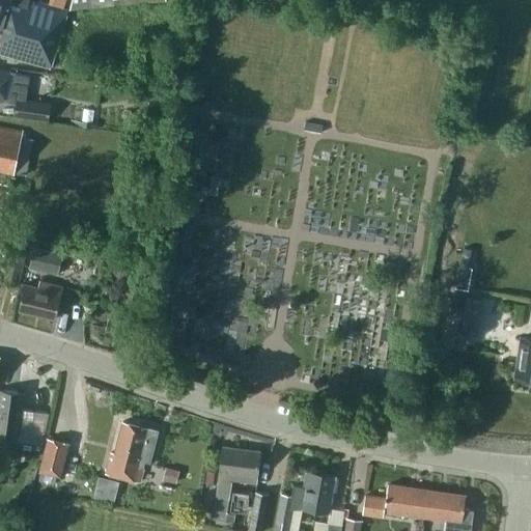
[(0,0),(0,32),(3,33),(0,44),(0,53),(51,70),(68,11),(30,0),(0,0)]
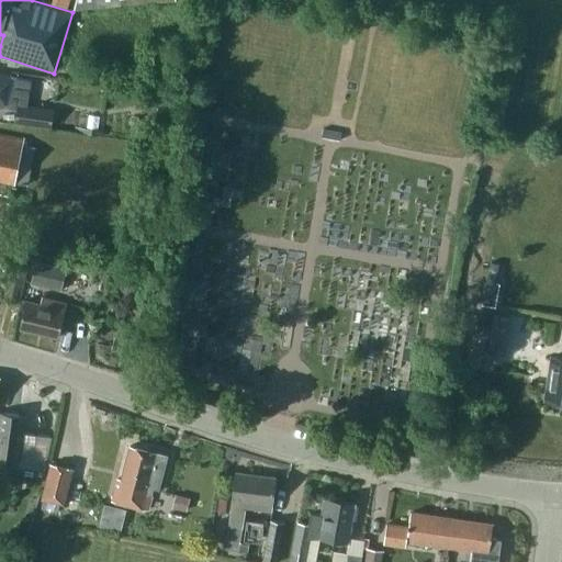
[(0,107),(4,108),(11,77),(0,74),(0,107)]
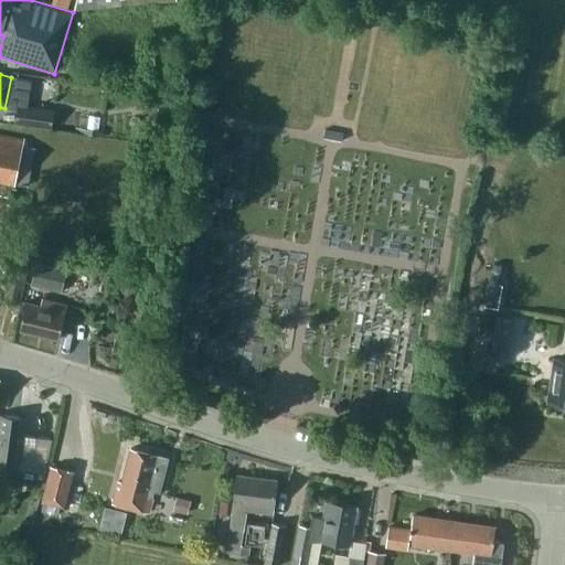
[(43,102),(30,99),(29,105),(19,104),(16,124),(52,129),(55,109),(42,107),(43,102)]
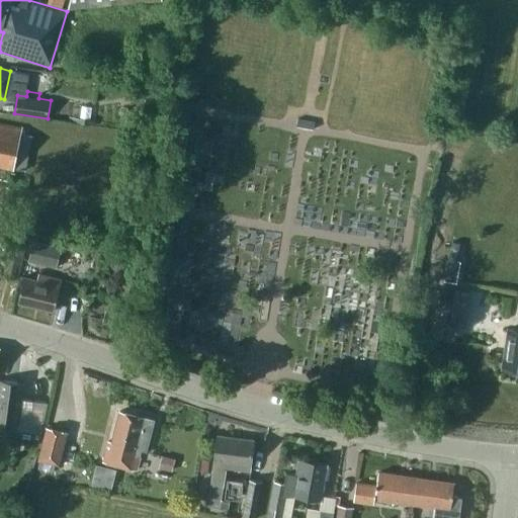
[(316,122),(298,119),(297,127),(314,131),(316,122)]
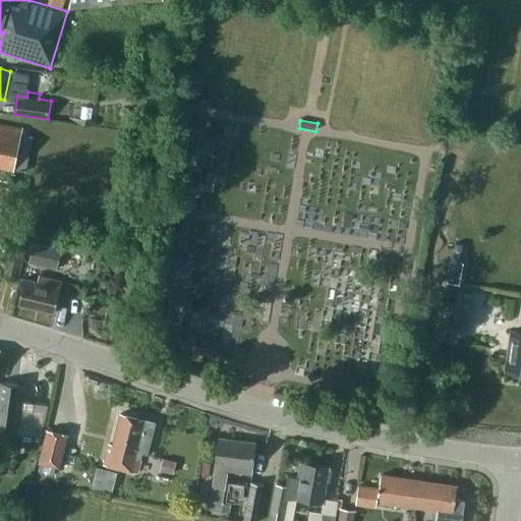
[(25,126),(0,121),(0,165),(18,169),(25,126)]
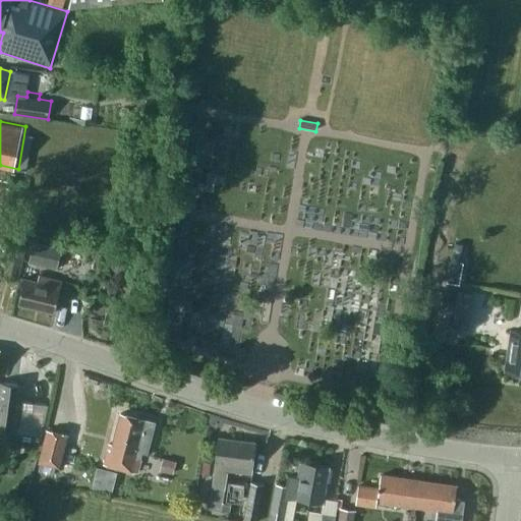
[(11,241),(8,251),(3,278),(17,281),(25,244),(11,241)]
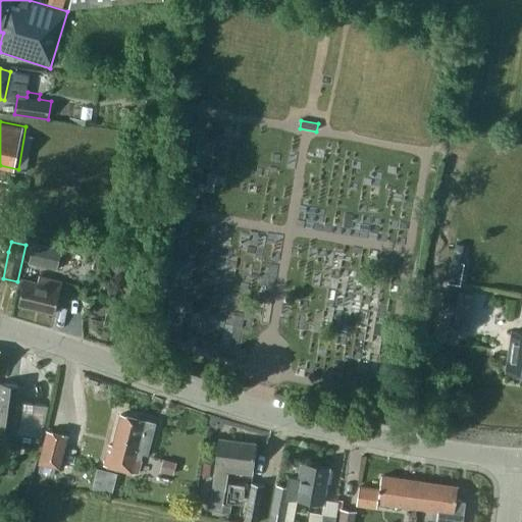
[(34,242),(29,263),(57,270),(62,249),(34,242)]
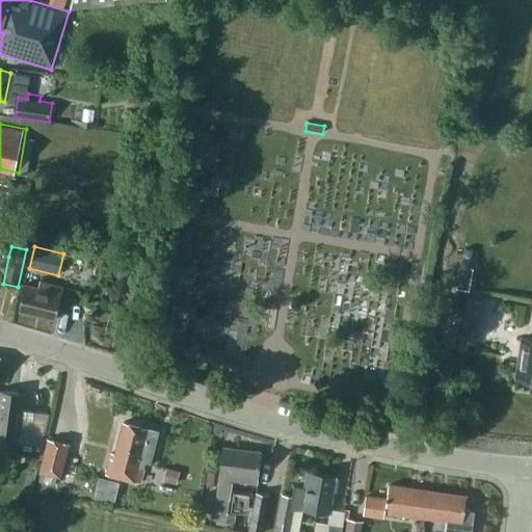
[(473,249),(466,248),(462,265),(460,265),(456,288),(470,291),(474,268),(470,267),(473,249)]
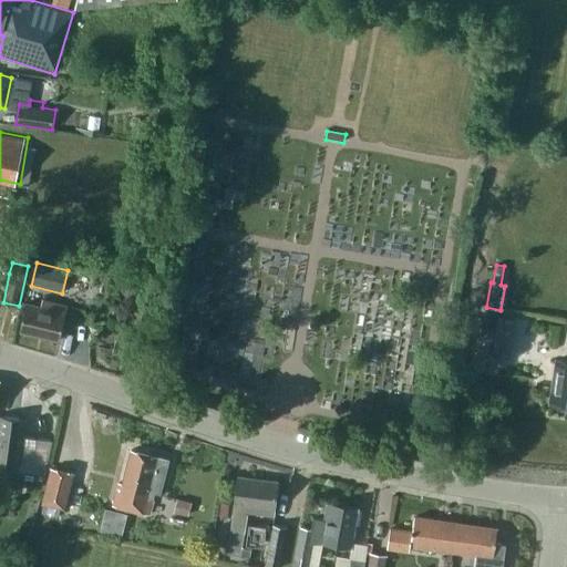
[(21,332),(60,341),(66,313),(68,306),(43,300),(42,307),(28,303),(21,332)]
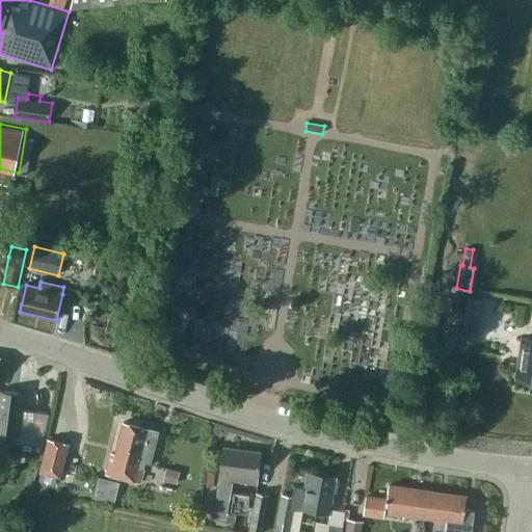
[(77,310),(82,288),(69,285),(63,306),(77,310)]
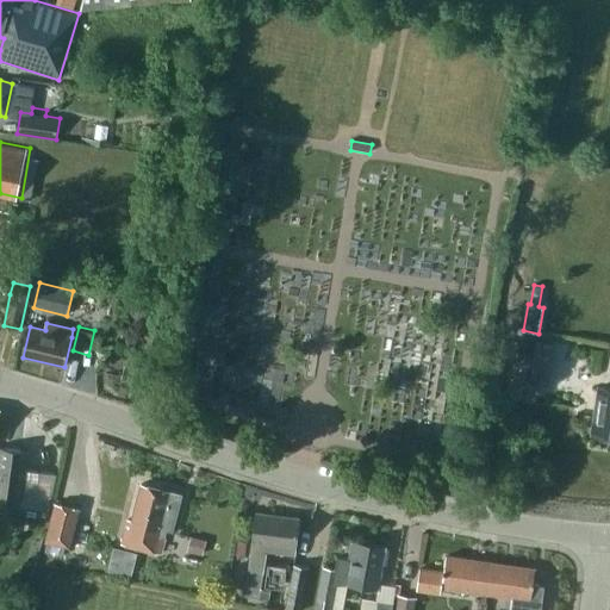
[(520,337),(516,356),(530,360),(534,340),(520,337)]
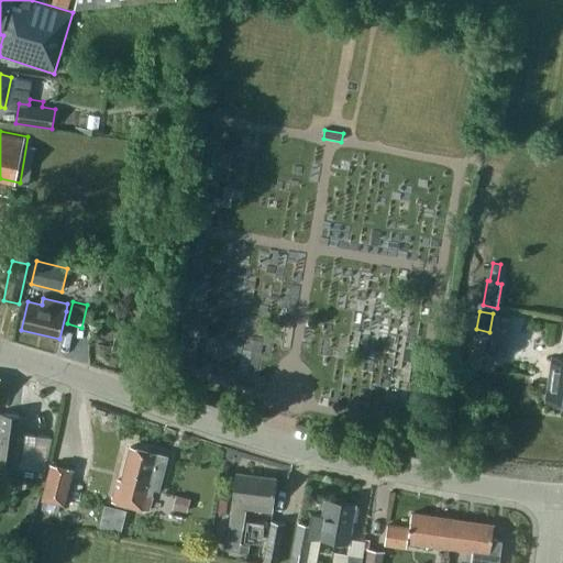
[(562,359),(553,357),(547,400),(562,403),(562,359)]
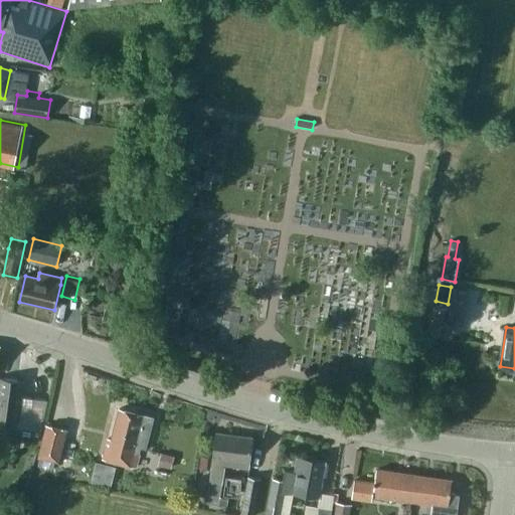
[(24,381),(0,377),(0,417),(6,419),(18,420),(22,396),(24,381)]
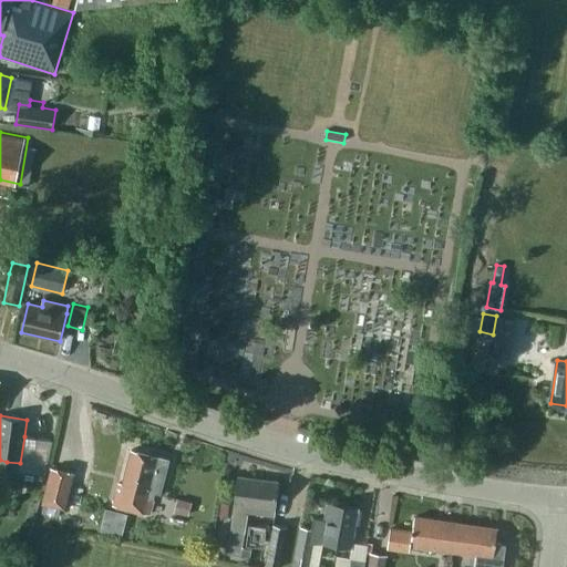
[(24,436),(20,463),(48,467),(53,440),(24,436)]
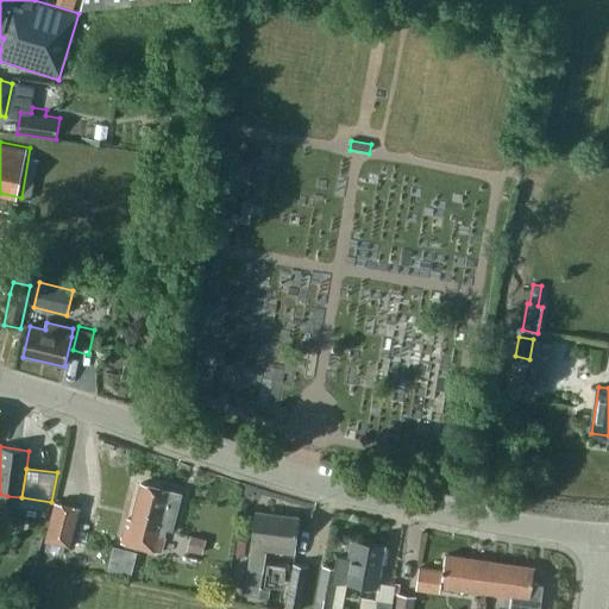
[(167,532),(173,533),(183,494),(142,483),(132,521),(127,520),(121,545),(161,554),(167,532)]
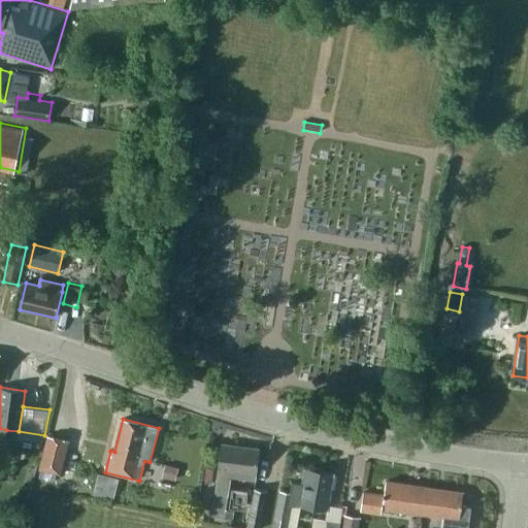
[(38,469),(61,474),(69,440),(46,435),(38,469)]
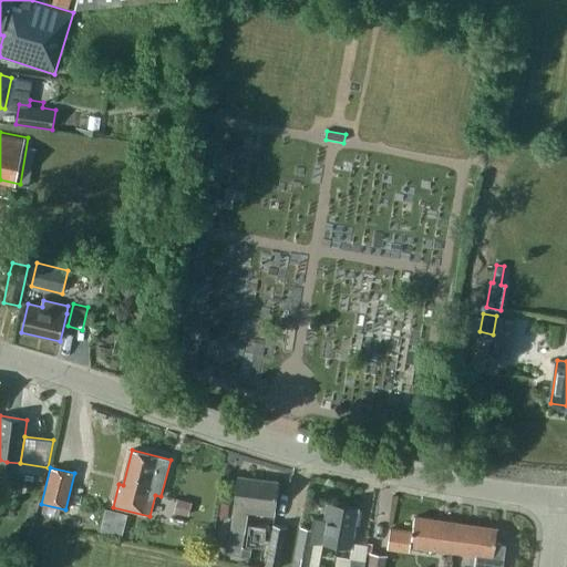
[(230,532),(227,553),(232,554),(230,558),(249,562),(253,547),(244,546),(245,534),(246,533),(248,512),(275,516),(279,482),(238,476),(230,531),(230,532)]
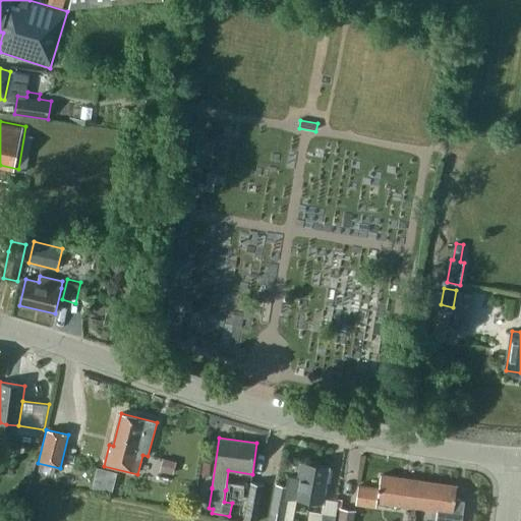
[(160,470),(174,473),(177,461),(163,457),(160,470)]
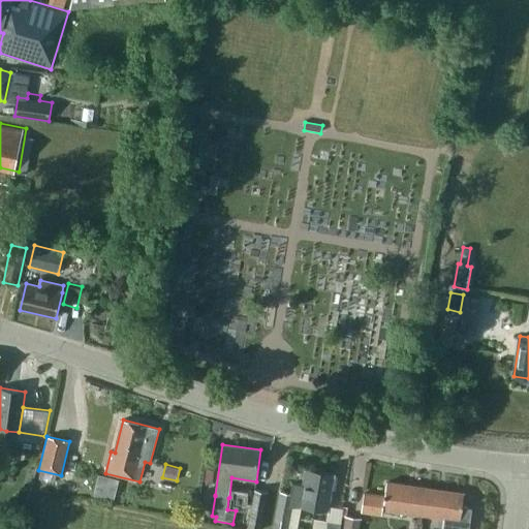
[(279,494),(273,528),(289,528),(293,505),(303,507),(328,511),(329,506),(335,474),(306,469),(304,485),(292,483),(291,493),(287,493),(279,491),(279,494)]
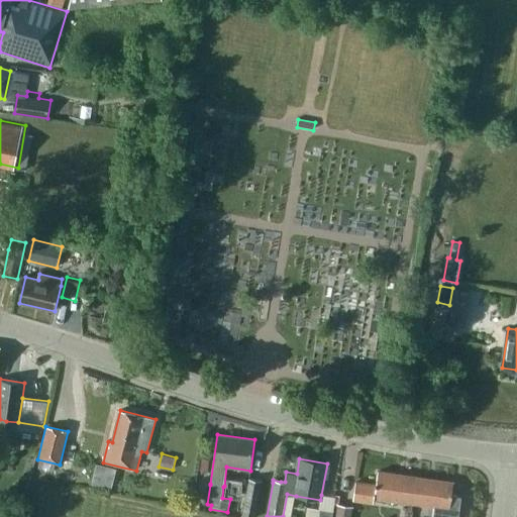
[(412,503),(416,477),(378,472),(376,485),(355,482),(353,500),(374,503),(375,498),(412,503)]
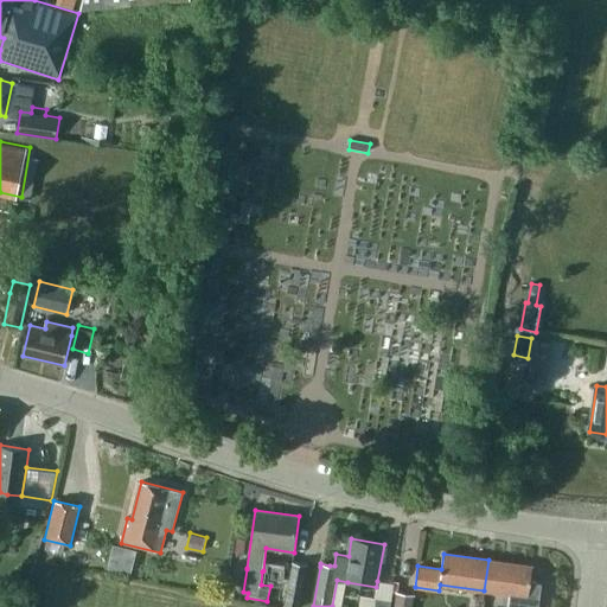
[(489,560),(484,590),(510,594),(508,606),(538,606),(542,583),(530,582),(532,567),(489,560)]
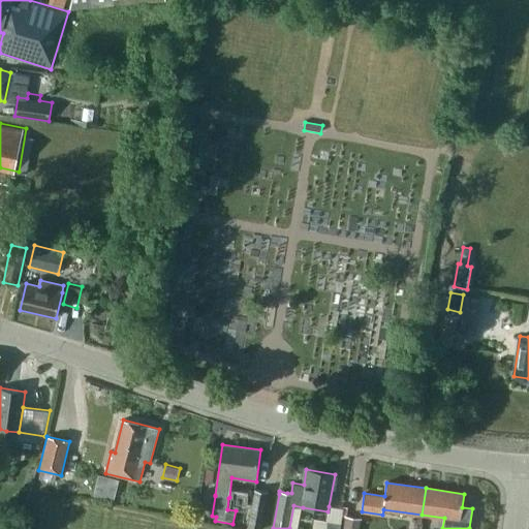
[(260,528),(268,492),(255,489),(248,528),(252,528),(260,528)]
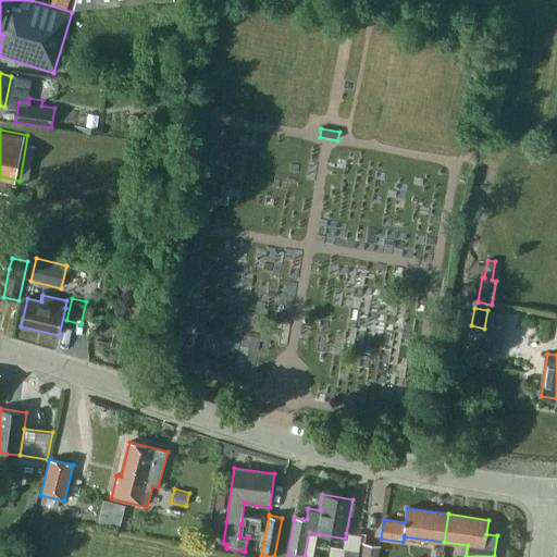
[(379,556),(381,545),(364,543),(361,556),(379,556)]
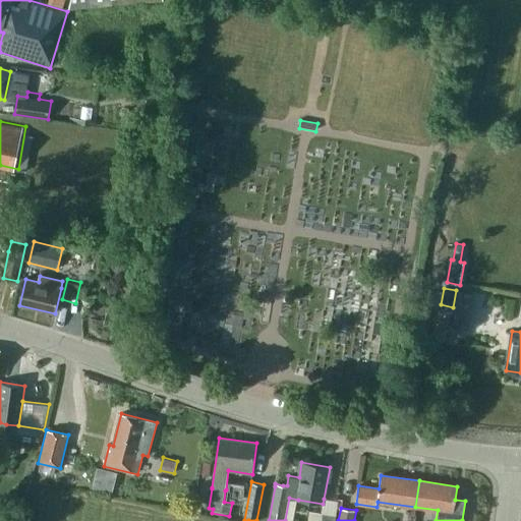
[(309,511),(307,520),(322,520),(324,513),(322,513),(309,511)]
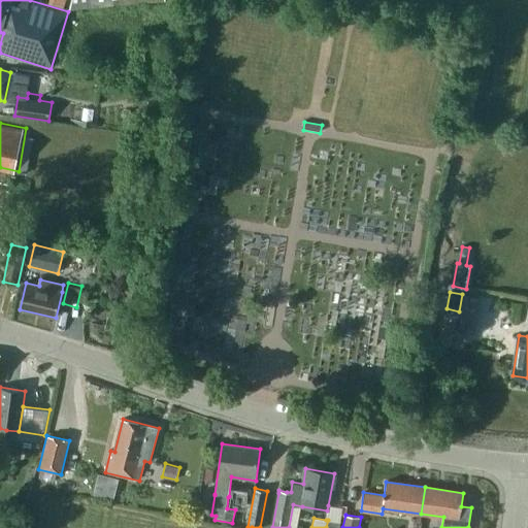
[(328,520),(326,527),(339,527),(341,521),(328,519),(328,520)]
